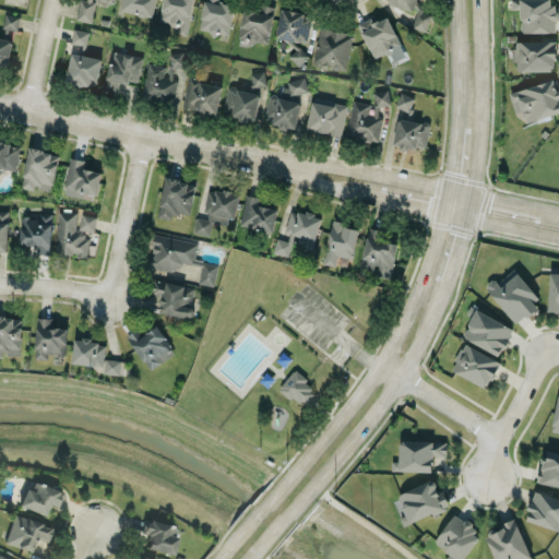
[(79,0),(75,19),(92,21),(95,1),(114,4),(115,0),(79,0)]
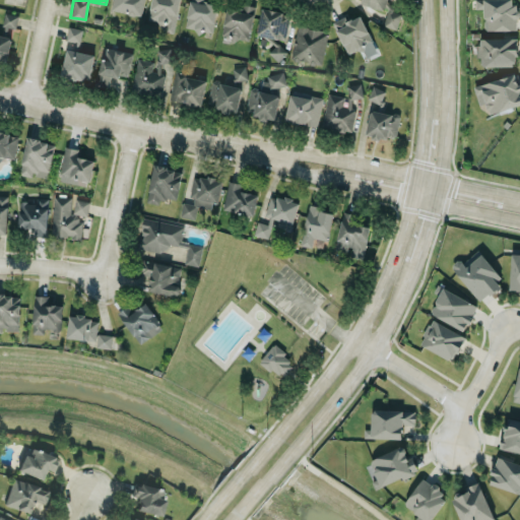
[(113,0),(111,10),(142,15),(144,0),(113,0)]
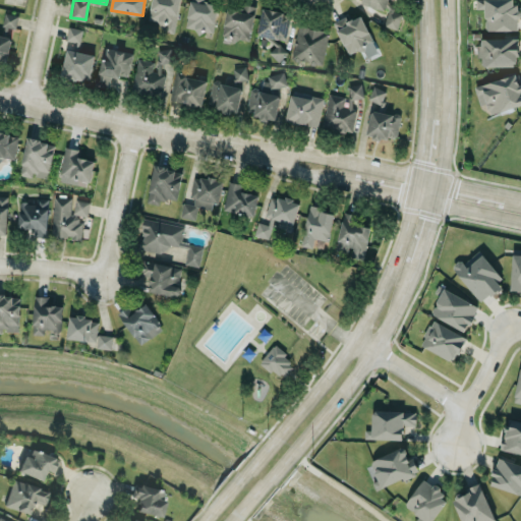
[(152,0),(149,21),(167,23),(165,31),(175,33),(179,0),(152,0)]
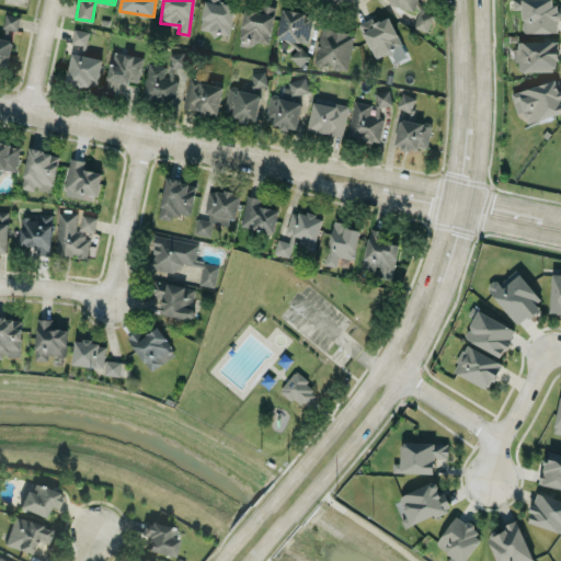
[(205,0),(201,31),(230,35),(235,3),(220,1),(220,0),(205,0)]
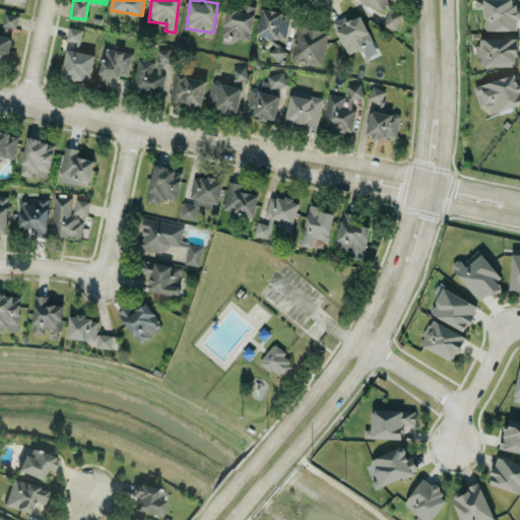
[(397,28),(401,11),(395,9),(397,0),(361,0),(361,3),(387,10),(383,25),(397,28)]
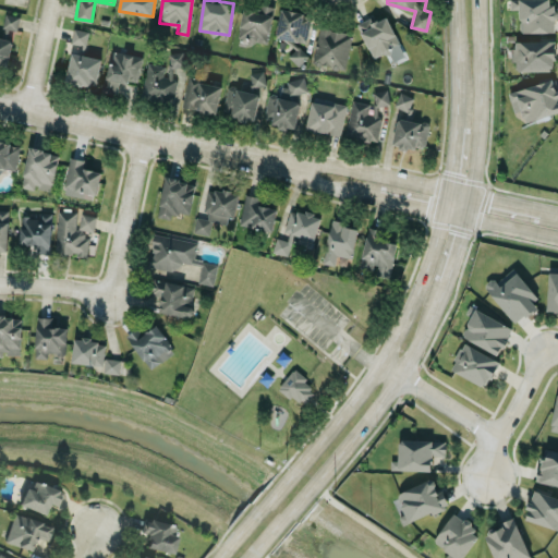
[(549,0),(510,0),(510,8),(519,8),(520,32),(556,32),(555,8),(549,8),(549,0)]
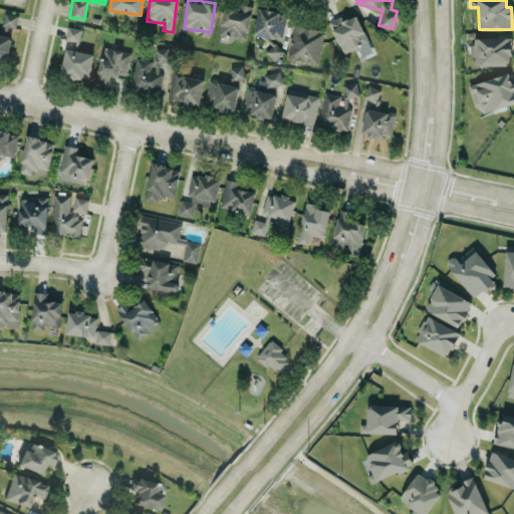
[(253,6),(241,3),(240,10),(224,7),(218,36),(246,41),(253,6)]
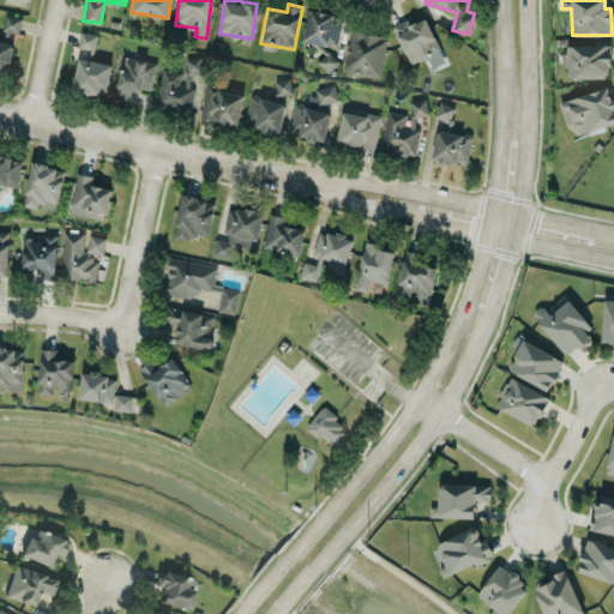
[(333,70),(337,52),(343,16),(309,10),(304,42),(324,46),(320,67),(333,70)]
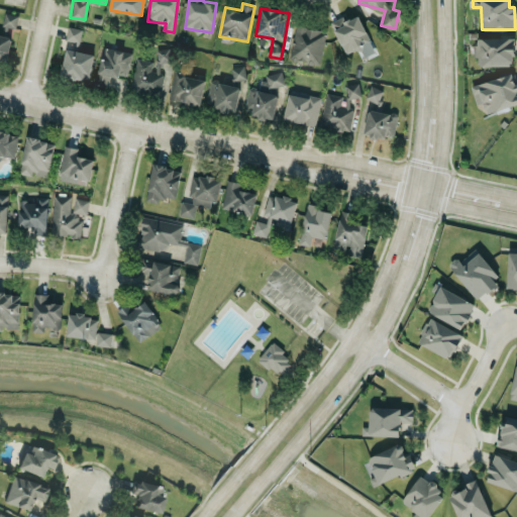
[(19,15),(5,12),(2,24),(16,27),(19,15)]
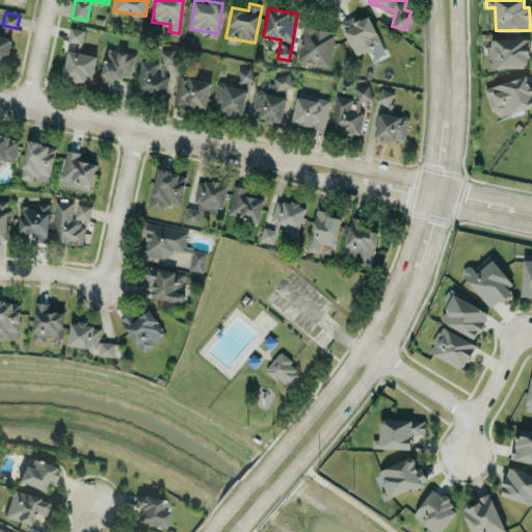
[(386,53),(368,15),(353,22),(351,17),(340,22),(355,55),(370,48),(374,57),(386,53)]
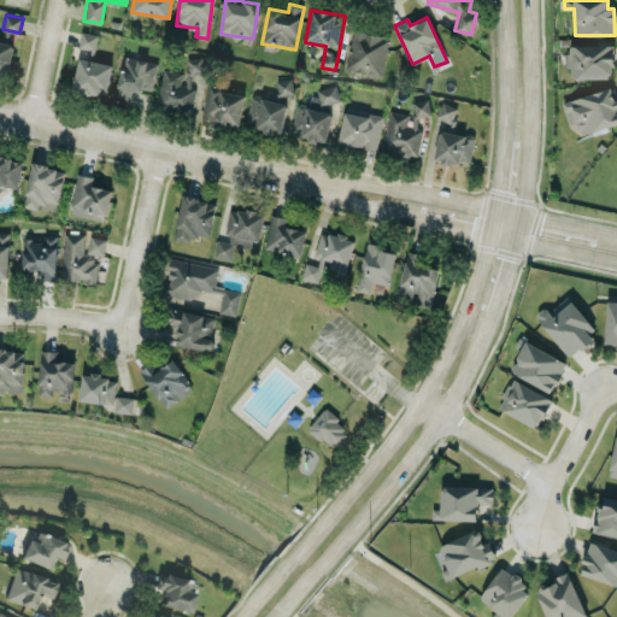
[(95,51),(98,34),(82,31),(78,47),(95,51)]
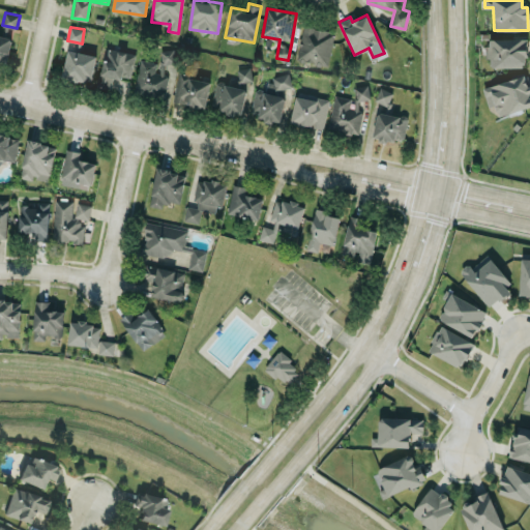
[(329,64),(332,29),(301,27),(298,62),(329,64)]
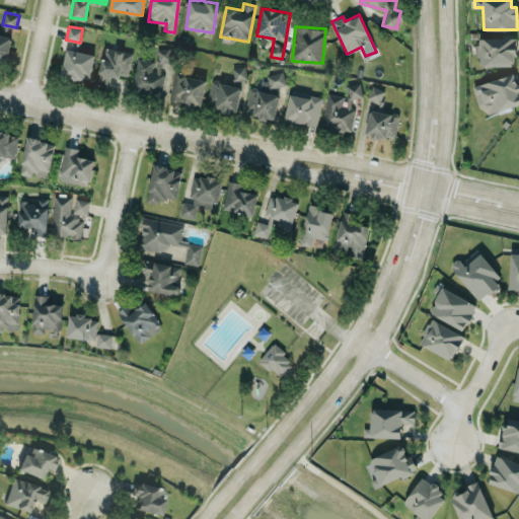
[(0,60),(7,62),(12,36),(0,33),(0,60)]
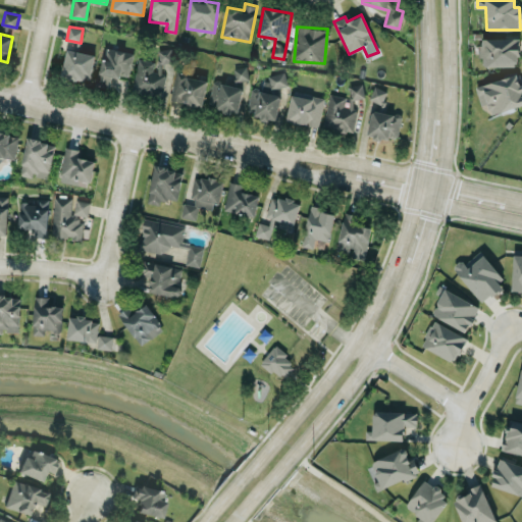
[(519,65),(518,38),(479,38),(479,58),(483,58),(483,66),(519,65)]
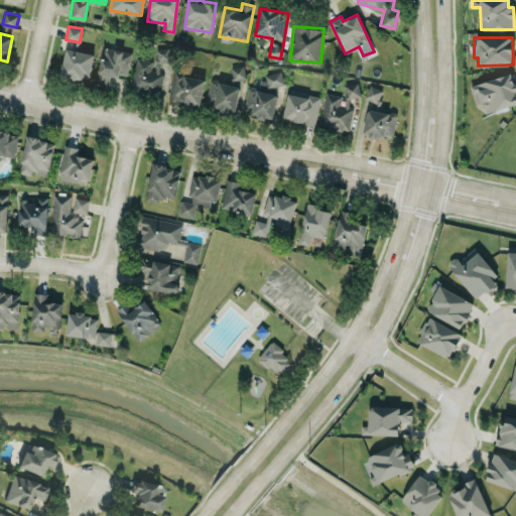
[(126,77),(132,52),(104,45),(94,83),(107,87),(110,74),(126,77)]
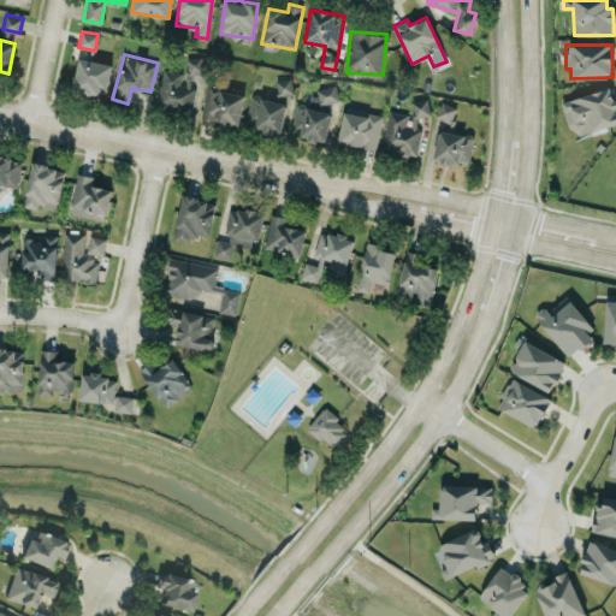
[(164,69),(155,108),(189,116),(197,75),(201,76),(203,60),(189,57),(185,72),(164,69)]
